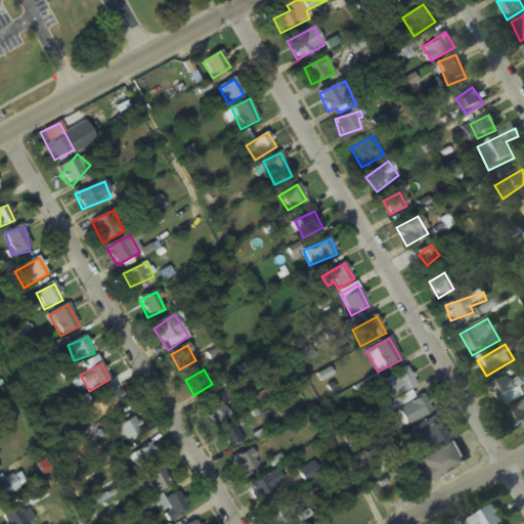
[(417,387),(409,369),(380,382),(387,400),(417,387)]
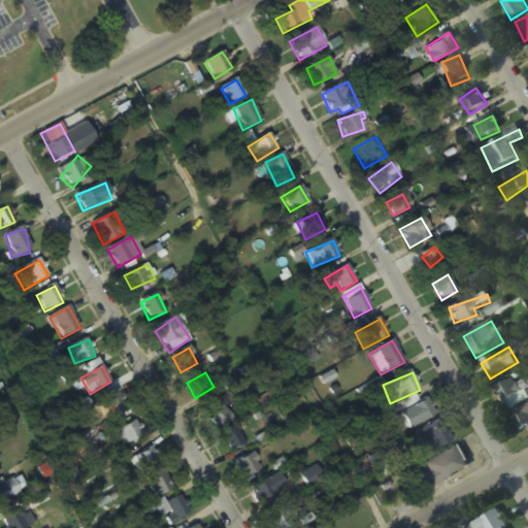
[(527,400),(527,389),(524,382),(516,386),(514,381),(496,389),(507,411),(527,400)]
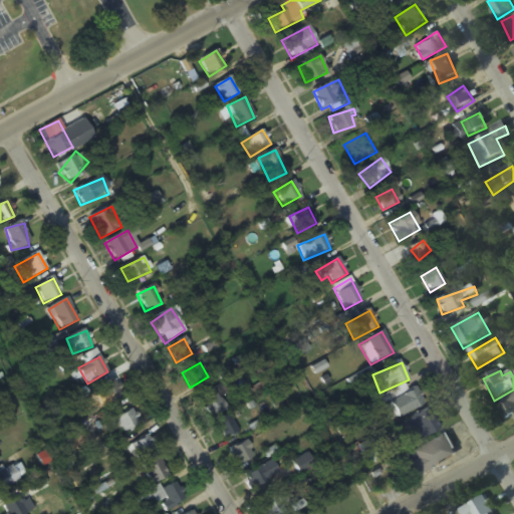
[(94,389),(102,409),(123,400),(114,379),(94,389)]
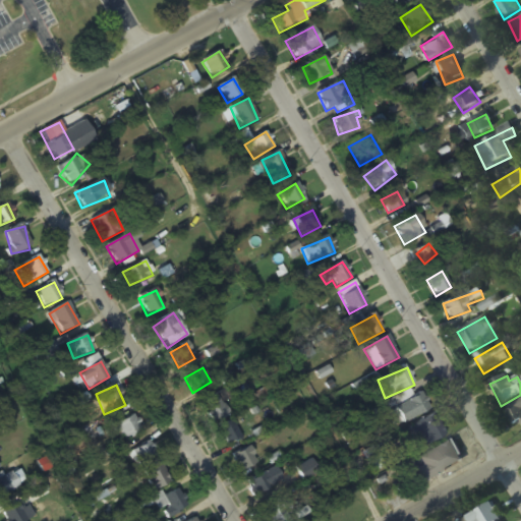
[(396,398),(398,419),(428,416),(425,394),(396,398)]
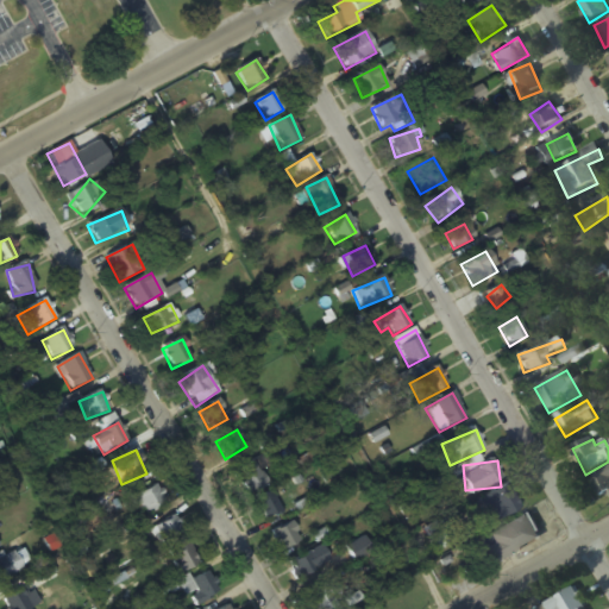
[(250,497),(268,485),(252,462),(234,473),(250,497)]
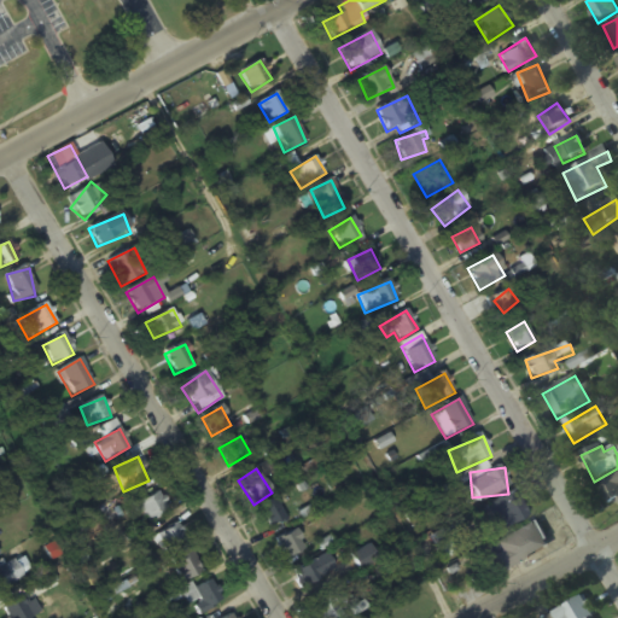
[(617,476),(598,485),(610,509),(617,505),(617,476)]
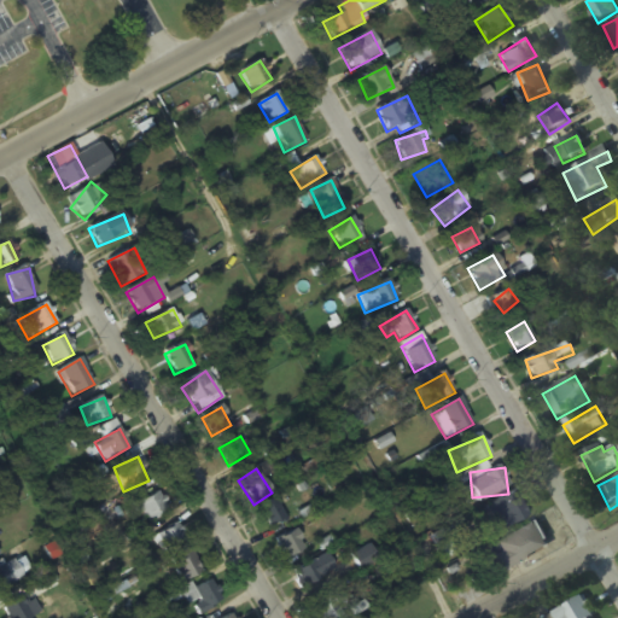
[(146,524),(169,509),(157,491),(135,506),(146,524)]
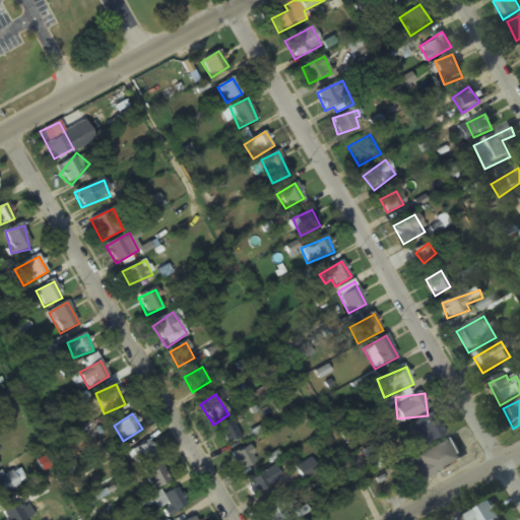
[(445,435),(434,413),(406,428),(416,449),(445,435)]
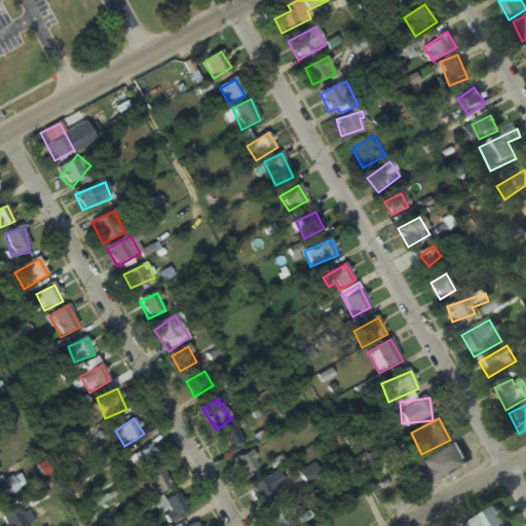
[(228,451),(243,443),(233,425),(219,434),(228,451)]
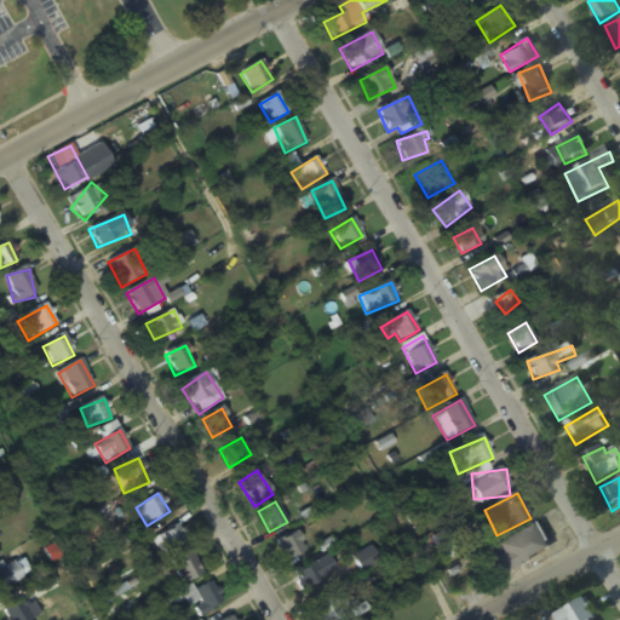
[(552,550),(539,523),(488,549),(501,575),(552,550)]
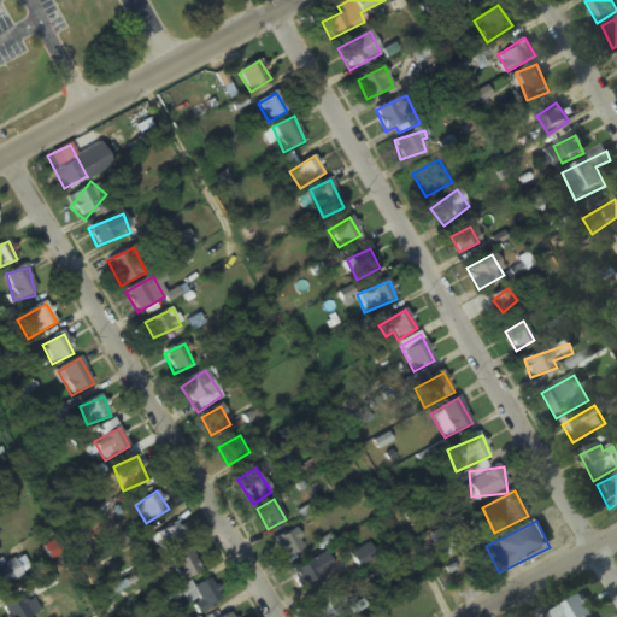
[(153,536),(162,552),(186,541),(177,524),(153,536)]
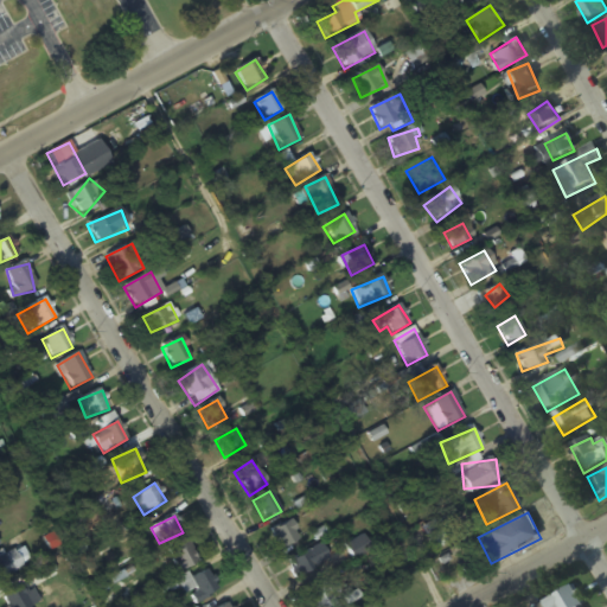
[(300,540),(289,522),(270,532),(281,551),(300,540)]
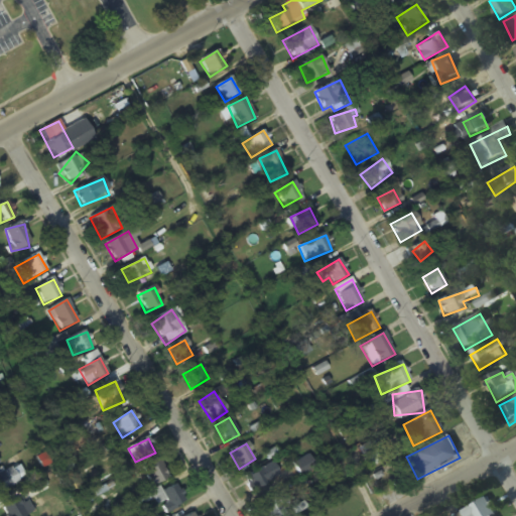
[(141,466),(151,487),(168,479),(158,458),(141,466)]
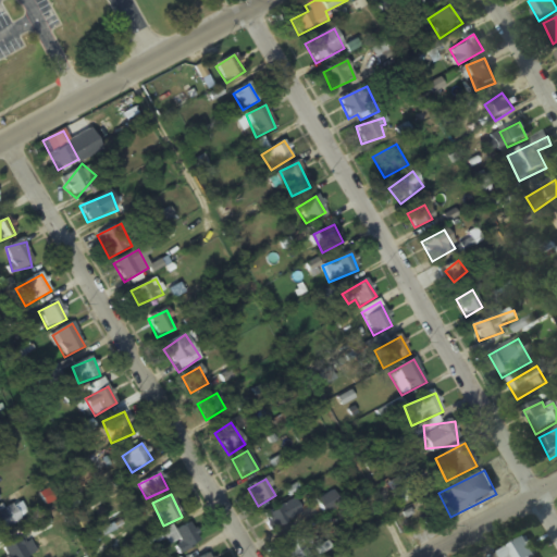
[(273,532),(301,516),(294,500),(264,517),(273,532)]
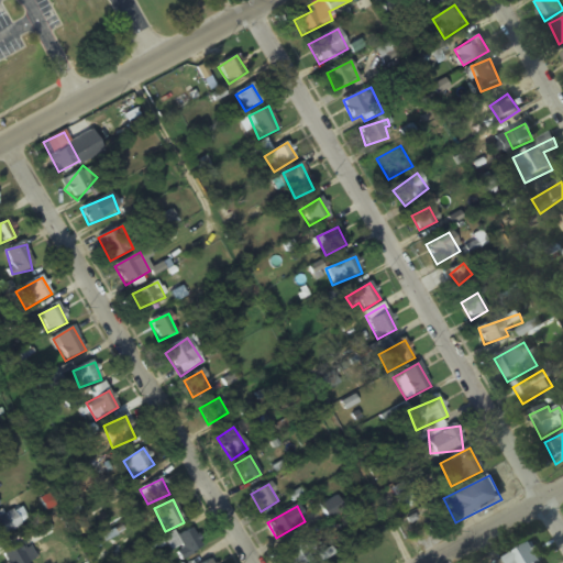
[(0,539),(13,532),(1,511),(0,511),(0,539)]
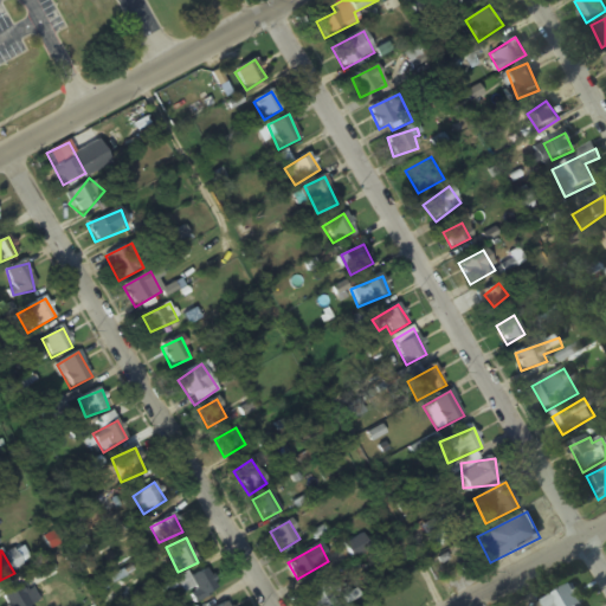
[(178,584),(186,597),(187,595),(193,605),(218,591),(204,567),(178,584)]
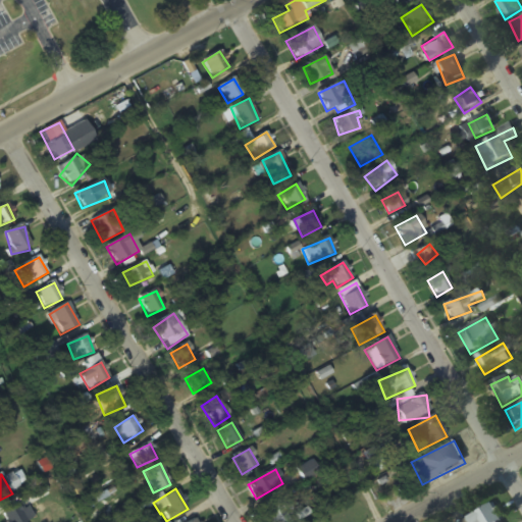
[(269,521),(282,521),(294,517),(285,499),(263,509),(269,521)]
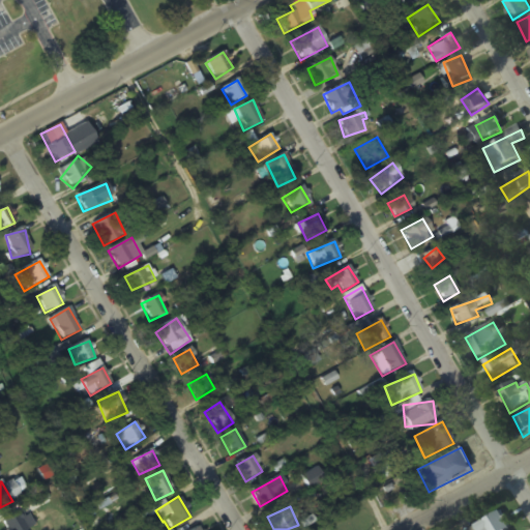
[(28,529),(33,527),(24,510),(2,523),(6,529),(28,529)]
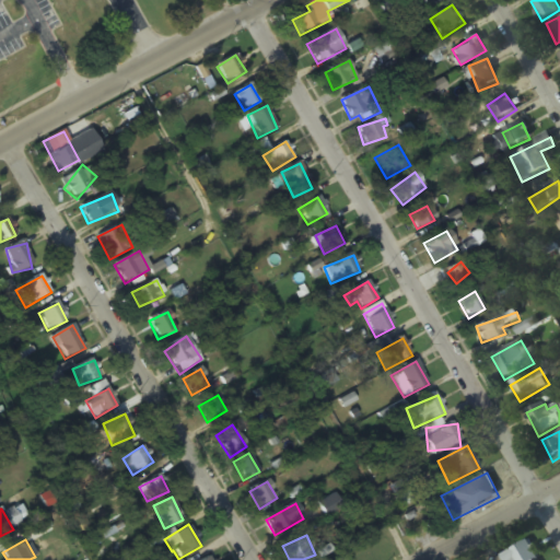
[(539,559),(527,541),(497,559),(539,559)]
